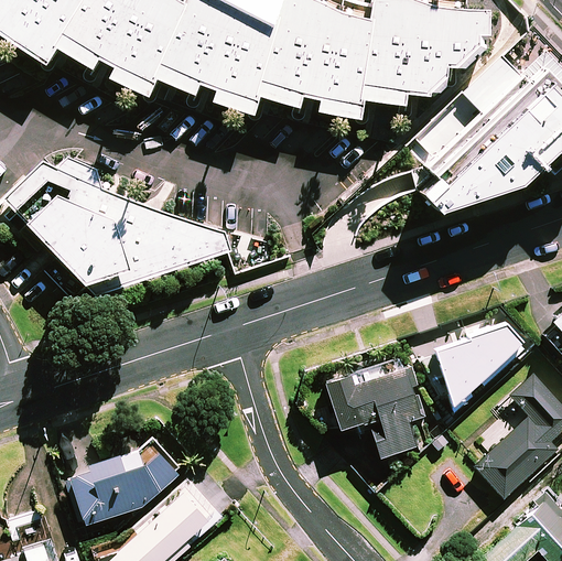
[(0,0),(0,33),(46,66),(57,49),(92,71),(98,61),(115,68),(109,79),(148,97),(157,79),(195,96),(200,85),(217,92),(214,103),(255,116),(260,97),(300,108),(302,97),(321,100),(317,112),(360,120),(364,100),(404,106),(406,95),(429,97),(489,47),(490,10),(471,10),(471,0),(373,0),(373,2),(363,0),(281,0),(0,0)]
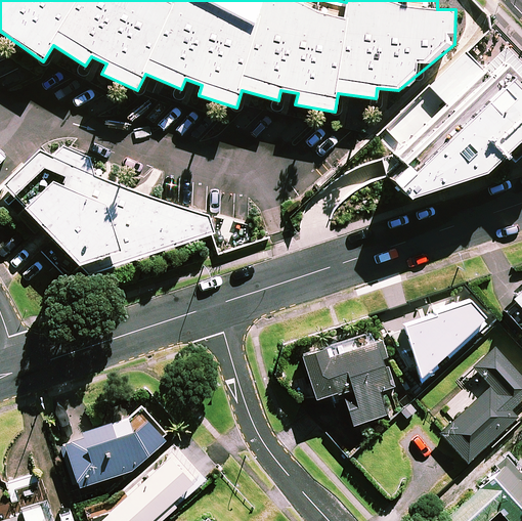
[(521,90),(489,59),(370,181),(380,196),(504,154),(521,134),(521,90)]
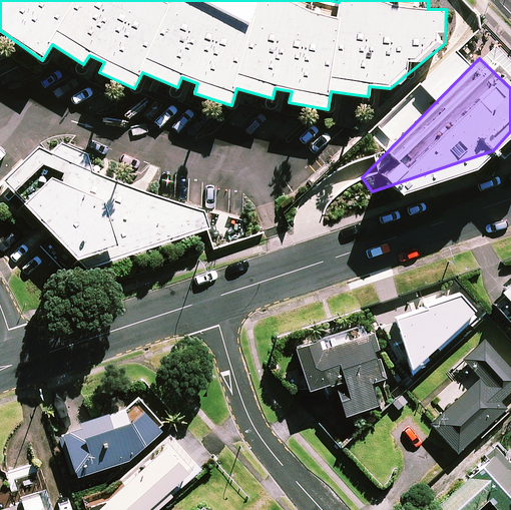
[(90,269),(214,227),(209,210),(142,188),(96,171),(91,153),(66,142),(56,152),(43,146),(7,180),(90,269)]
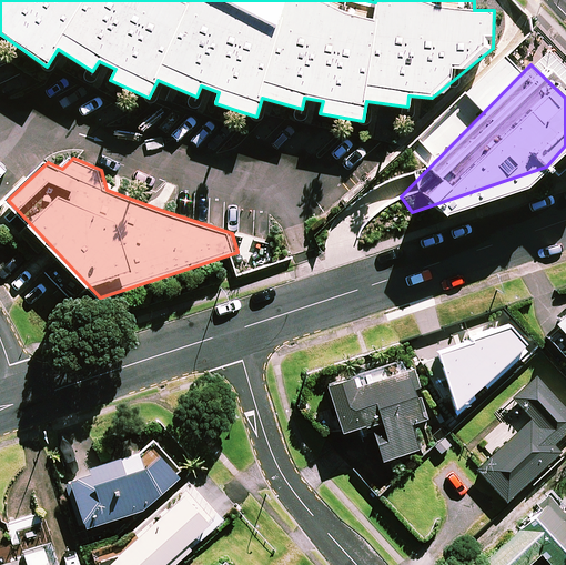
[(565,306),(546,324),(565,346),(565,306)]
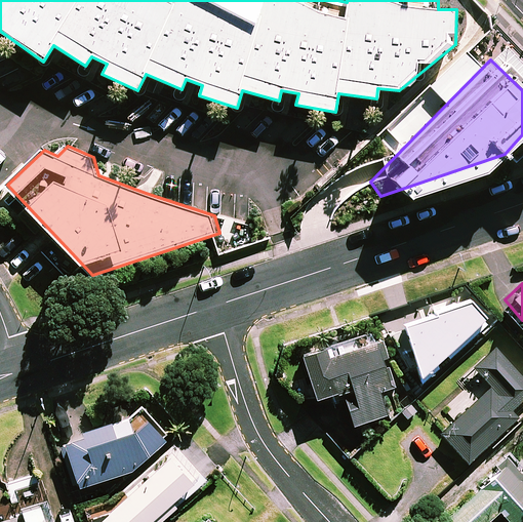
[(431,342),(440,354),(445,350),(448,355),(465,343),(461,338),(489,318),(466,285),(394,337),(408,358),(431,342)]
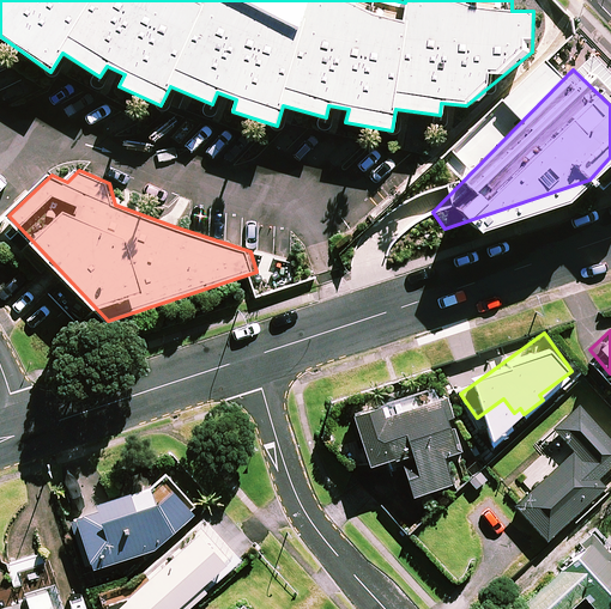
[(459,440),(440,379),(382,397),(355,406),(370,457),(401,448),(415,489),(454,477),(445,445),(459,440)]
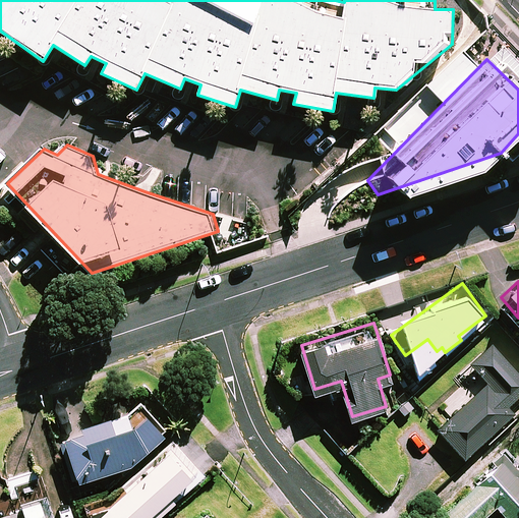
[(518,364),(495,337),(471,358),(489,379),(439,423),(466,454),(516,409),(510,401),(518,393),(518,364)]
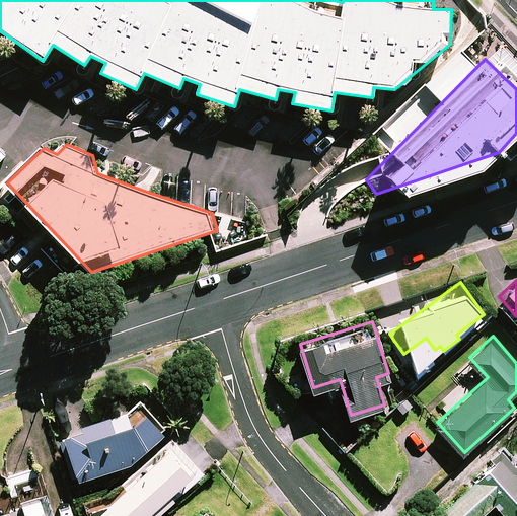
[(147,416),(134,428),(118,432),(113,418),(83,427),(85,432),(66,438),(80,483),(123,468),(128,473),(166,437),(147,416)]
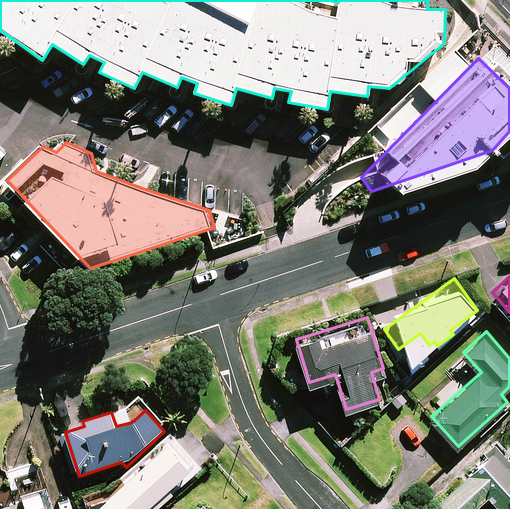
[(151,508),(192,472),(168,446),(108,500),(92,505),(92,508),(151,508)]
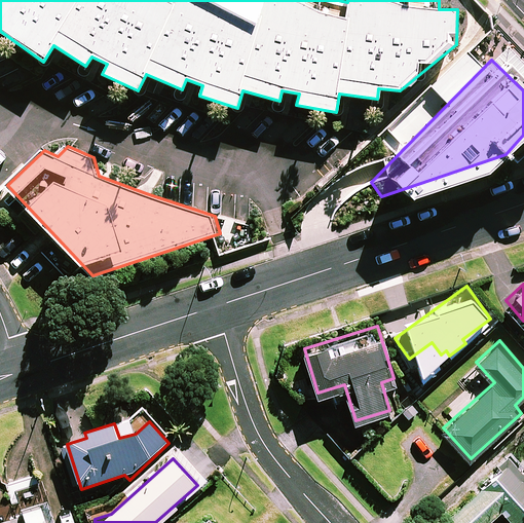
[(522,522),(523,521),(523,472),(512,458),(449,512),(457,522),(484,522),(503,507),(516,522),(522,522)]
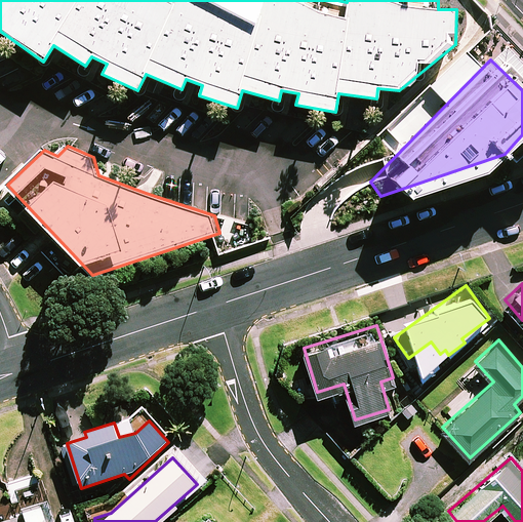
[(0,521),(57,521),(51,500),(23,510),(25,514),(0,521)]
